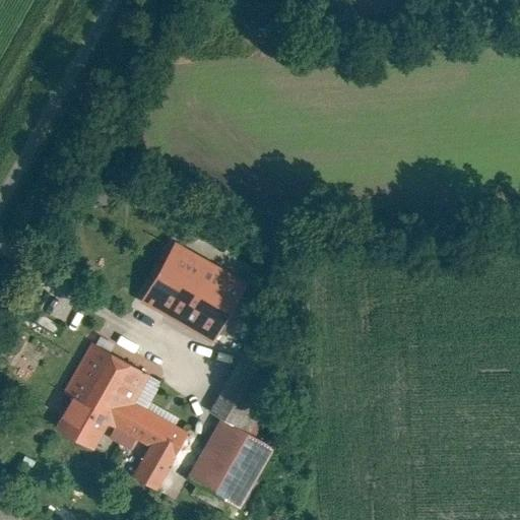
[(251,285),(178,245),(142,307),(216,347),(251,285)]
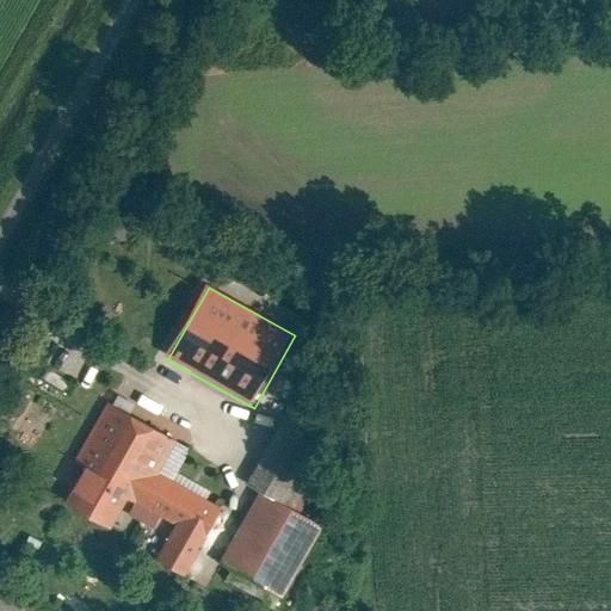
[(181,444),(104,401),(69,463),(82,471),(62,507),(107,532),(124,501),(135,507),(129,519),(165,539),(150,565),(184,582),(223,510),(162,476),(181,444)]
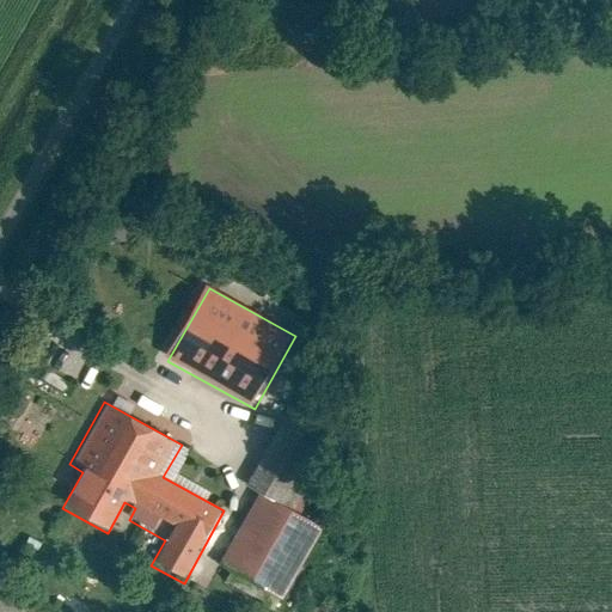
[(246,488),(259,494),(297,514),(335,438),(283,412),(246,488)]
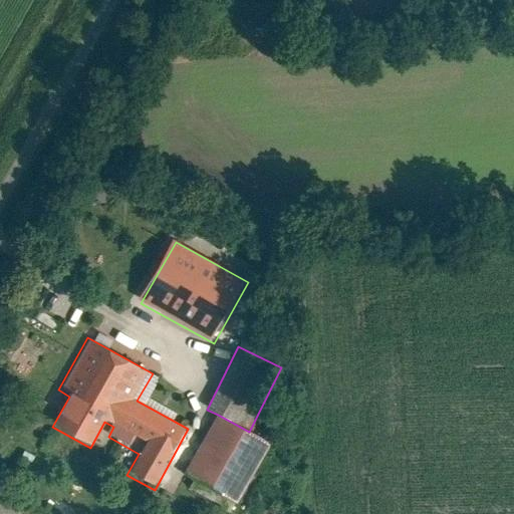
[(249,432),(218,415),(185,476),(241,506),(273,444),(249,432)]
